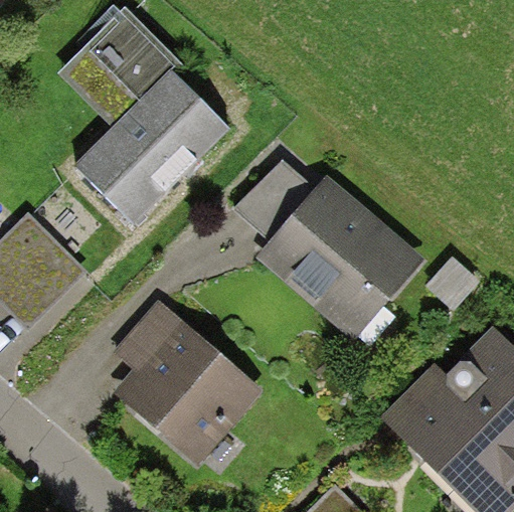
[(180,60),(125,5),(58,70),(114,126),(74,164),(133,224),(230,129),(171,69),(180,60)]
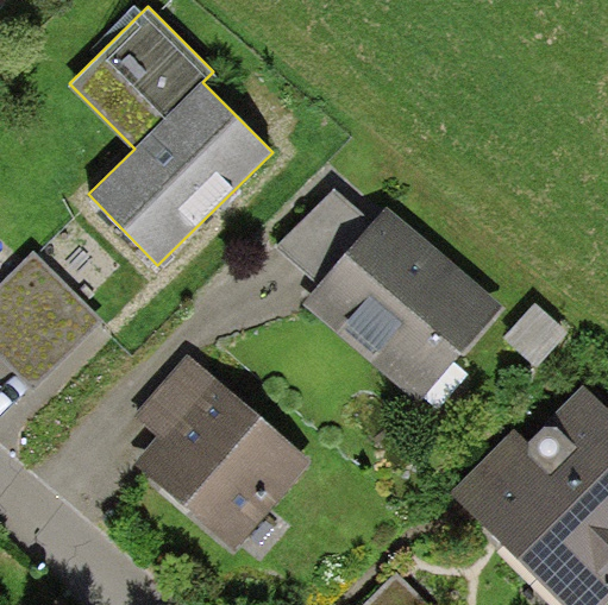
[(374,221),(333,186),(279,246),(319,282),(374,221)]
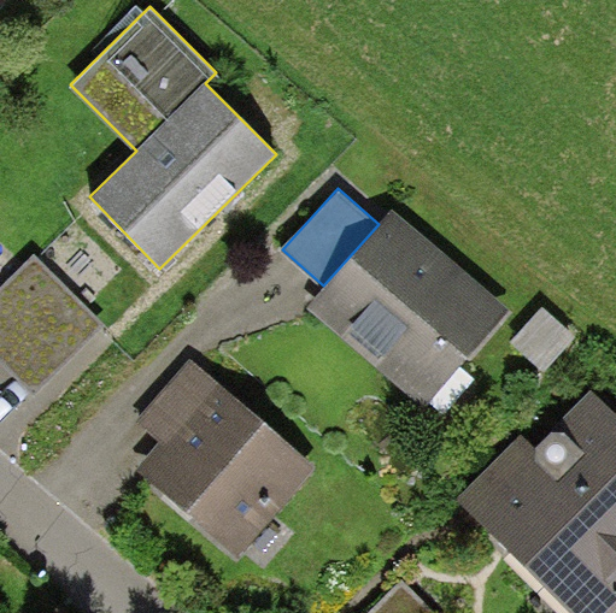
[(509,310),(391,208),(379,224),(323,286),(308,306),(426,406),(509,310)]
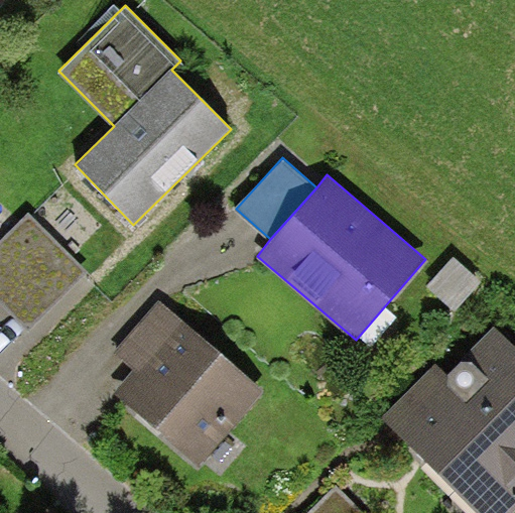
[(0,232),(11,221),(0,209),(0,232)]
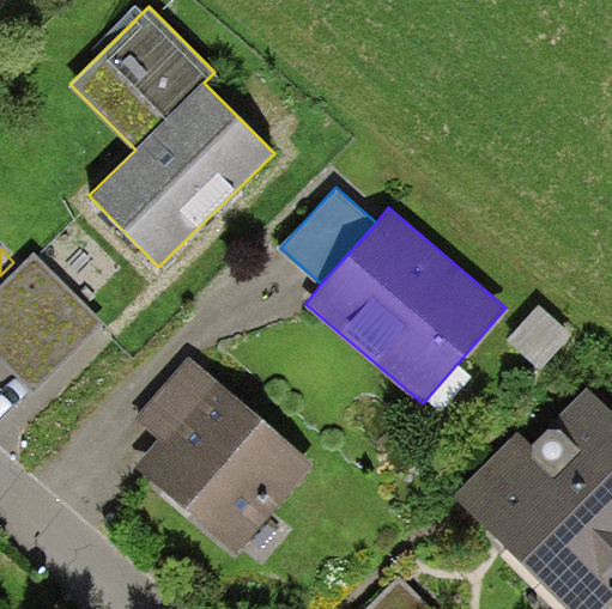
[(104,322),(34,251),(0,284),(0,357),(34,391),(104,322)]
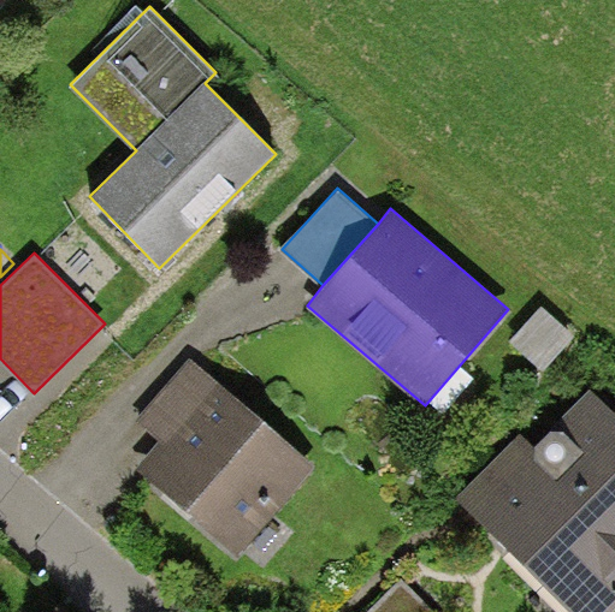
[(315,465),(191,358),(136,421),(159,440),(134,469),(236,557),(315,465)]
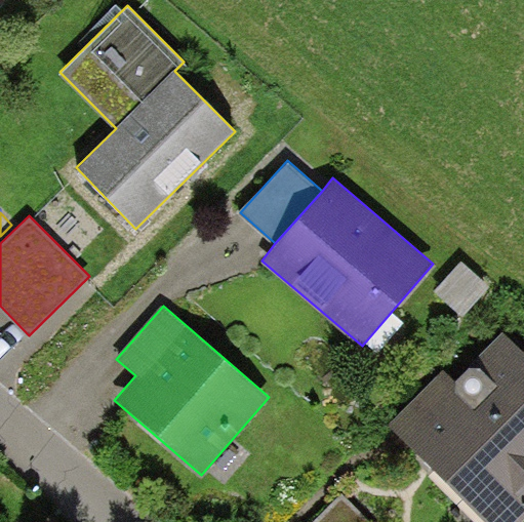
[(523,355),(504,334),(455,383),(444,370),(389,425),(485,521),(518,521),(523,516),(523,355)]
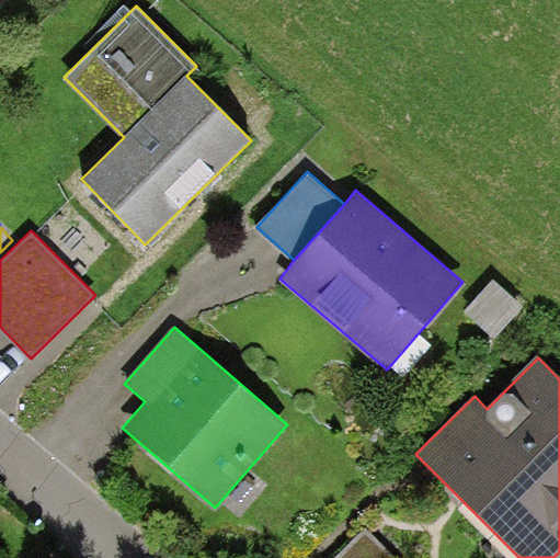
[(396,557),(367,527),(334,557),(396,557)]
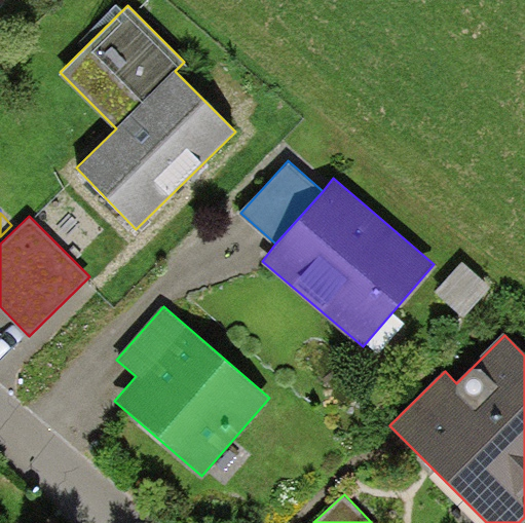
All buildings are outlined.
